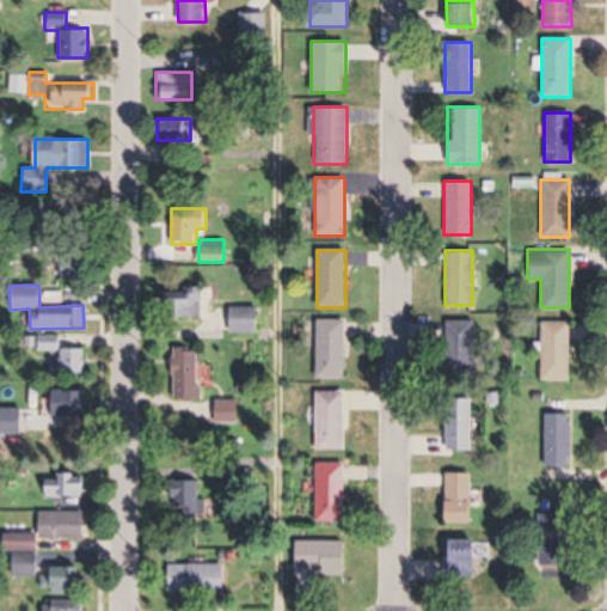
[(202,315),(202,288),(176,288),(176,315),(202,315)]
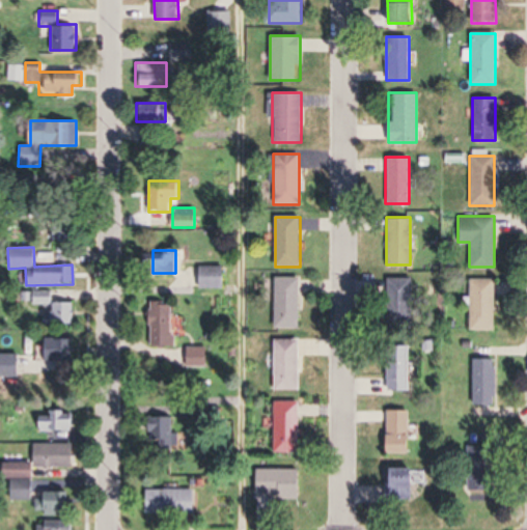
[(223,266),(196,266),(196,287),(223,287),(223,266)]
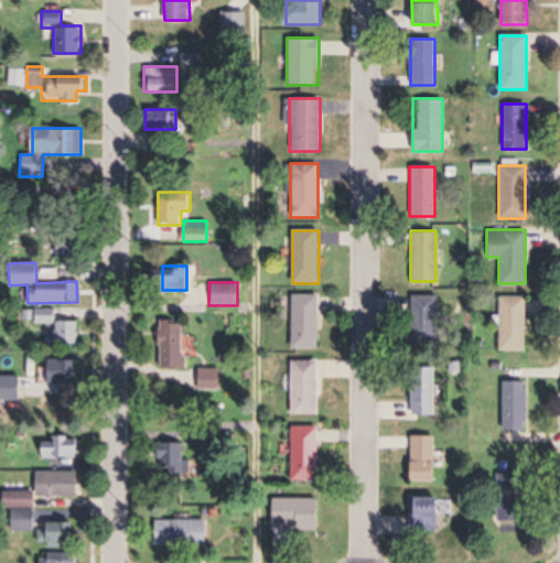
[(437,293),(408,293),(408,339),(437,339),(437,293)]
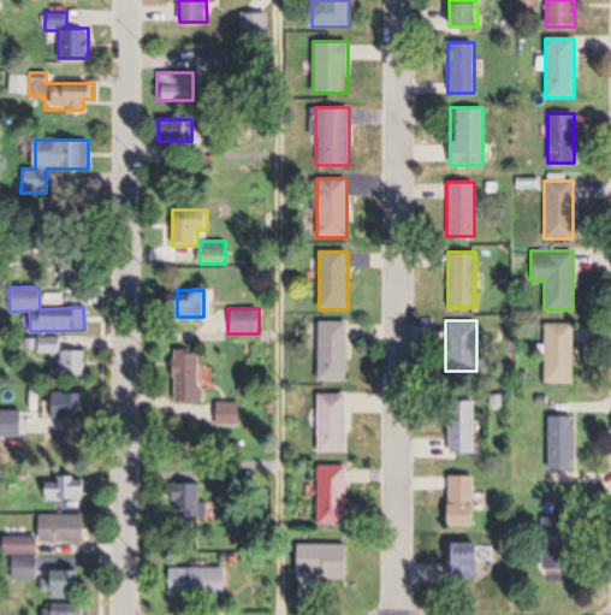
[(318,380),(345,380),(345,321),(318,321),(318,380)]
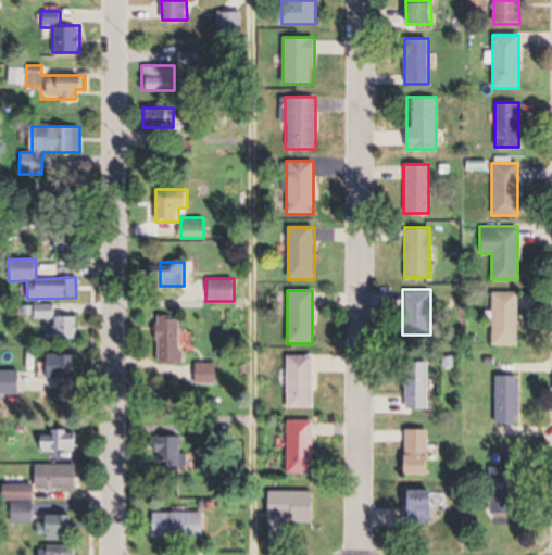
[(491,344),(517,344),(517,291),(491,291),(491,344)]
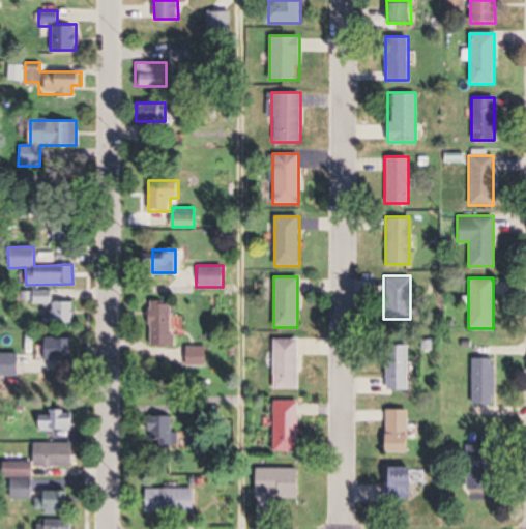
[(51,291),(30,290),(30,304),(49,304),(48,323),(71,323),(71,301),(51,301),(51,291)]
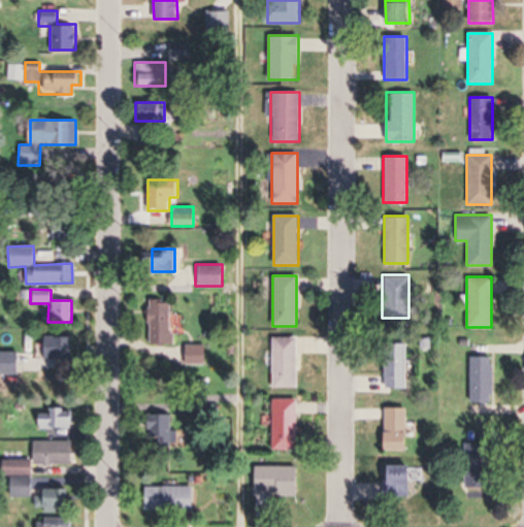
[(149,344),(170,344),(170,300),(149,300),(149,344)]
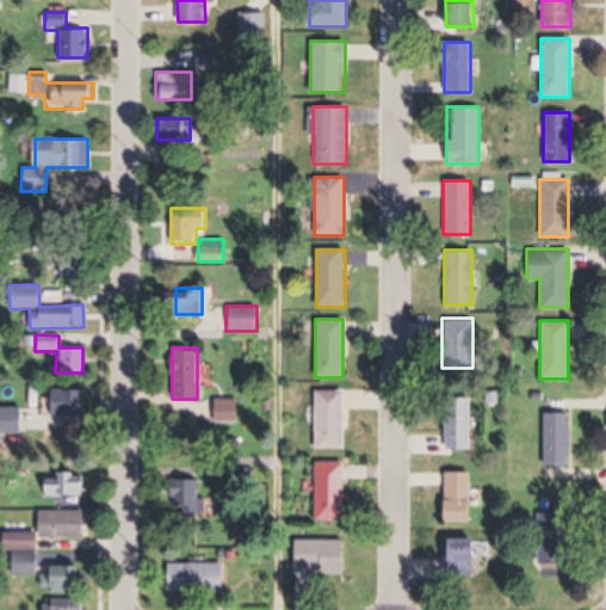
[(47,389),(47,416),(84,416),(84,389),(47,389)]
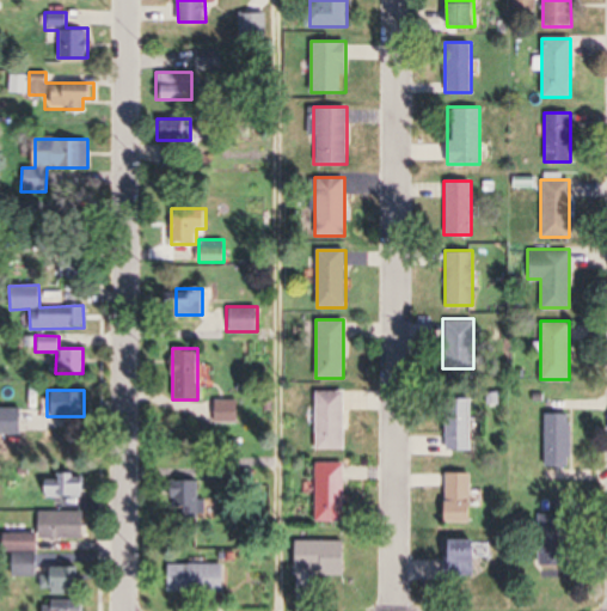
[(314,391),(314,448),(343,448),(343,391),(314,391)]
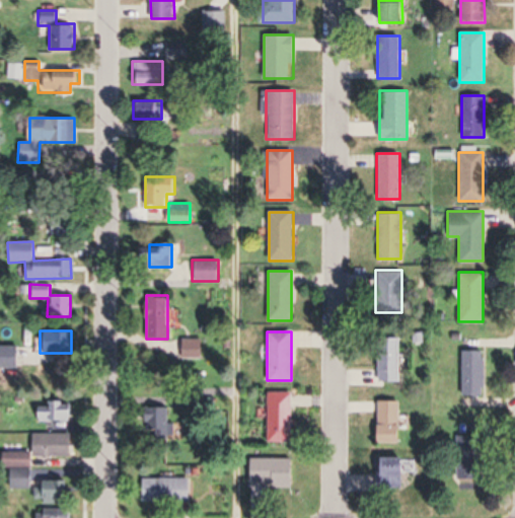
[(377,381),(399,381),(399,340),(377,340),(377,381)]
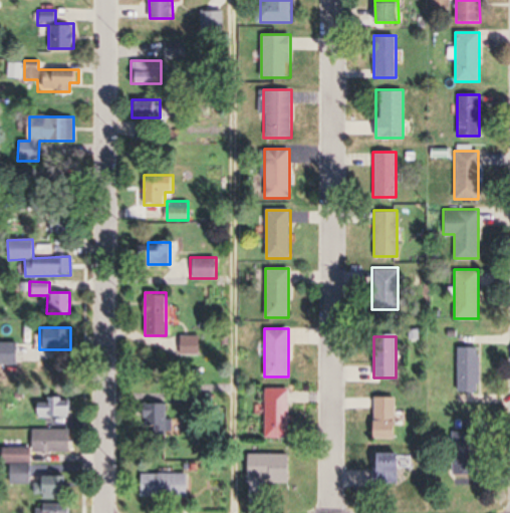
[(20,341),(0,341),(0,354),(20,354),(20,341)]
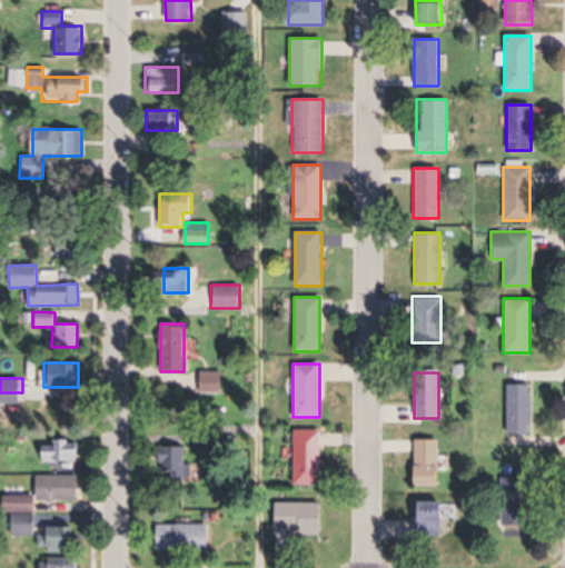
[(506,384),(506,431),(532,431),(532,384),(506,384)]
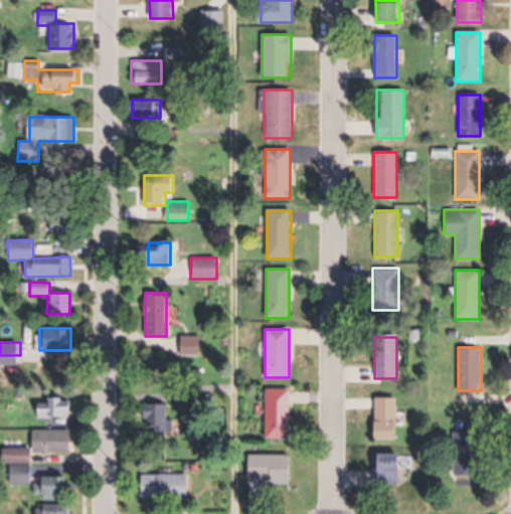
[(265,439),(289,439),(289,388),(265,388),(265,439)]
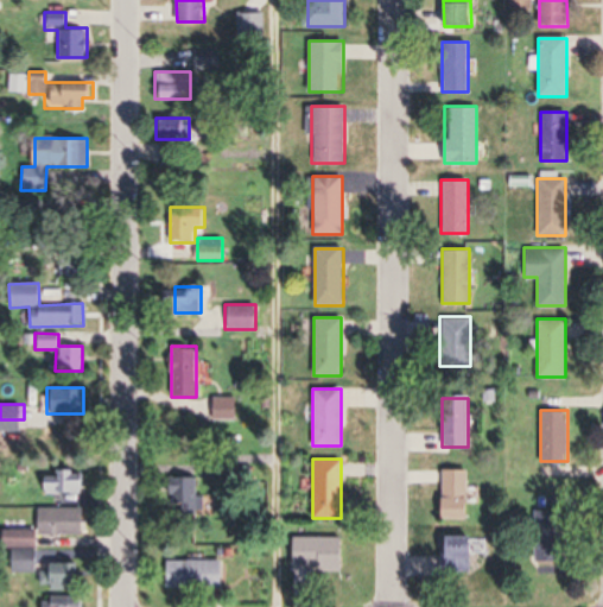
[(443,518),(468,518),(468,468),(443,468),(443,518)]
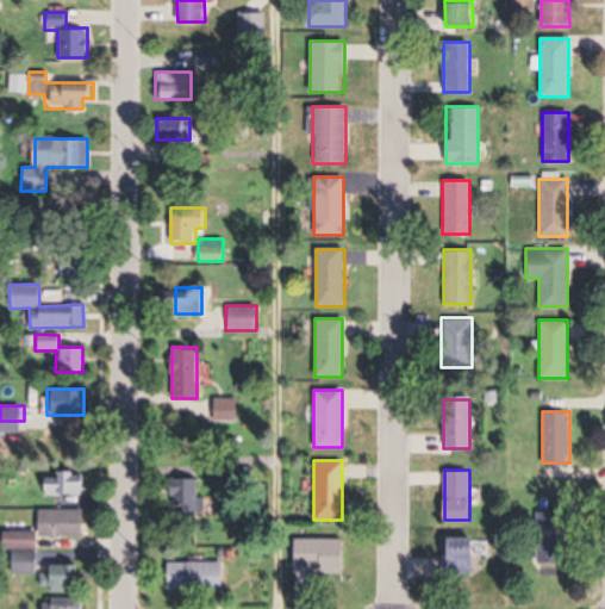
[(42,472),(42,495),(87,495),(87,479),(73,479),(73,472),(42,472)]
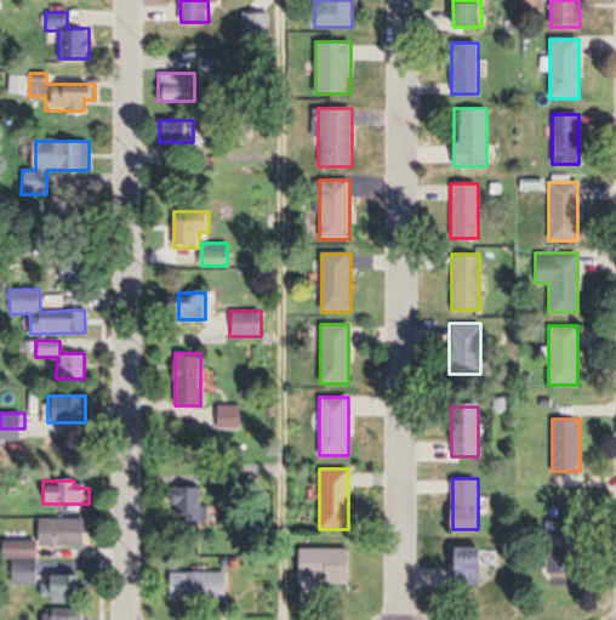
[(199,487),(171,487),(171,527),(199,527),(199,487)]
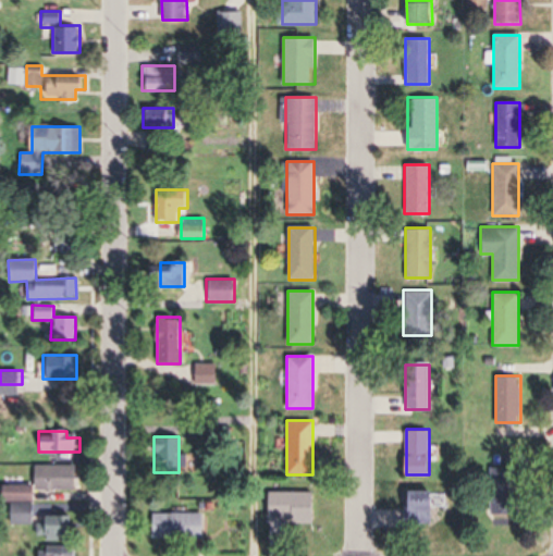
[(75,465),(35,465),(35,489),(75,489),(75,465)]
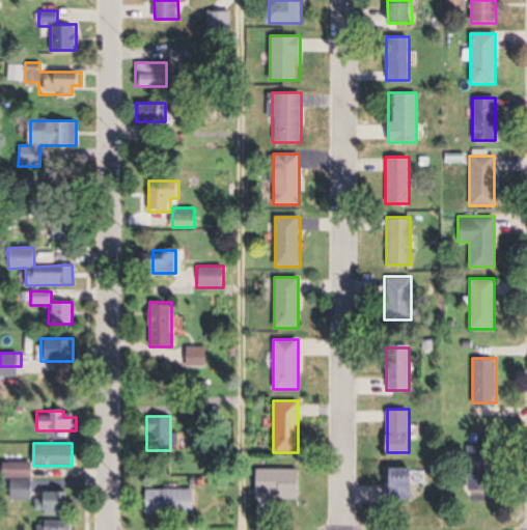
[(466,490),(493,490),(493,445),(466,445),(466,490)]
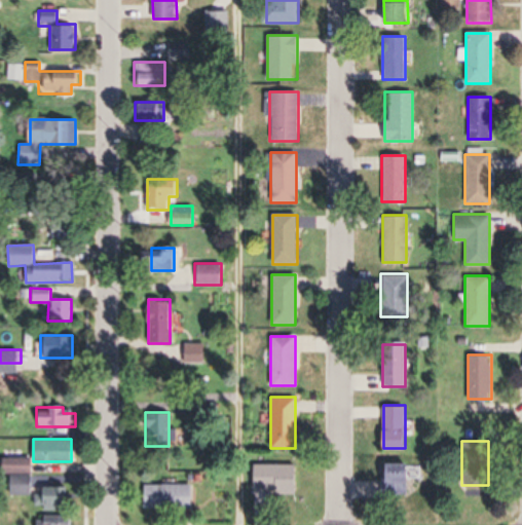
[(411,494),(411,462),(385,462),(385,494),(411,494)]
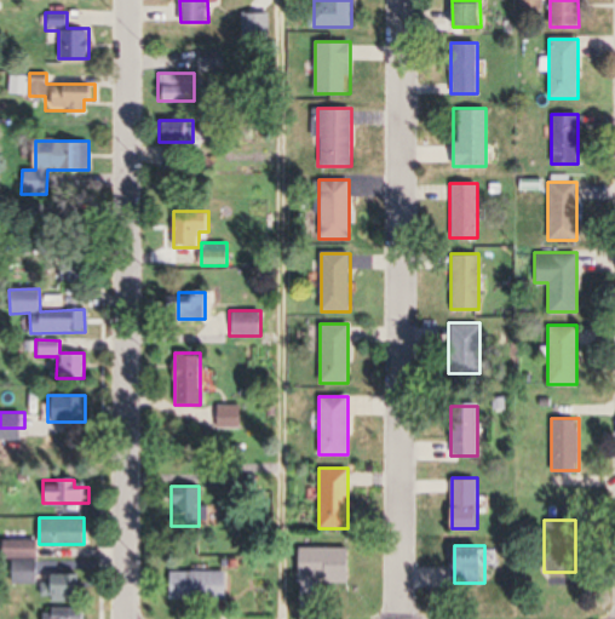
[(348,546),(299,546),(299,582),(349,580),(348,546)]
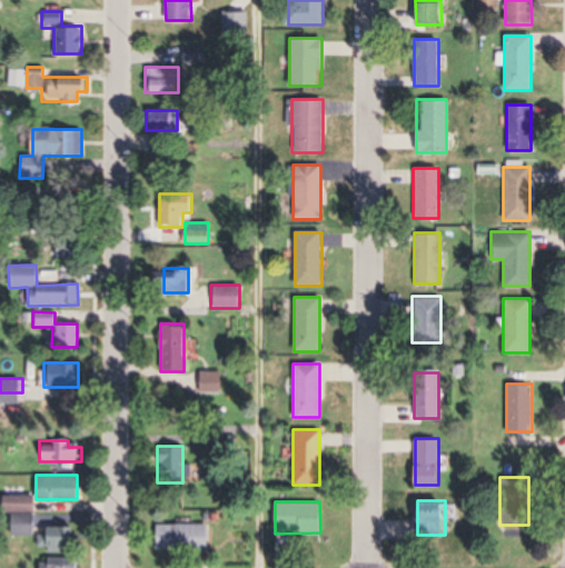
[(155,524),(155,549),(207,549),(207,524),(155,524)]
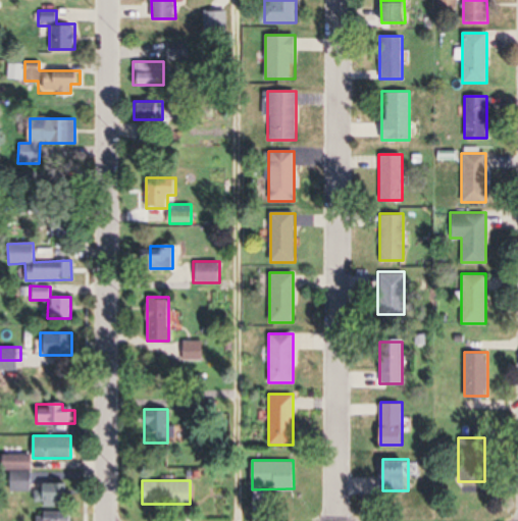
[(67,482),(33,482),(33,504),(67,504),(67,482)]
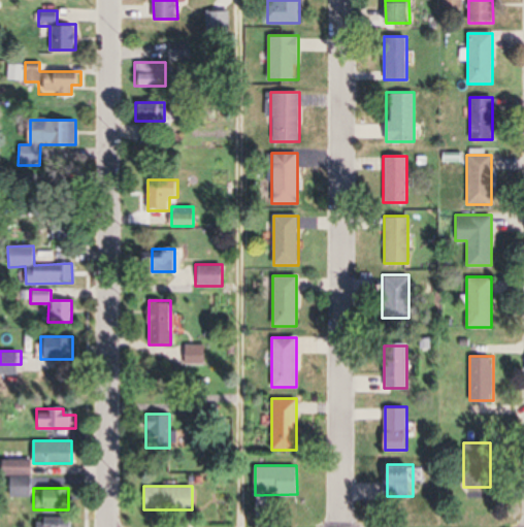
[(72,526),(72,518),(39,518),(39,526),(72,526)]
